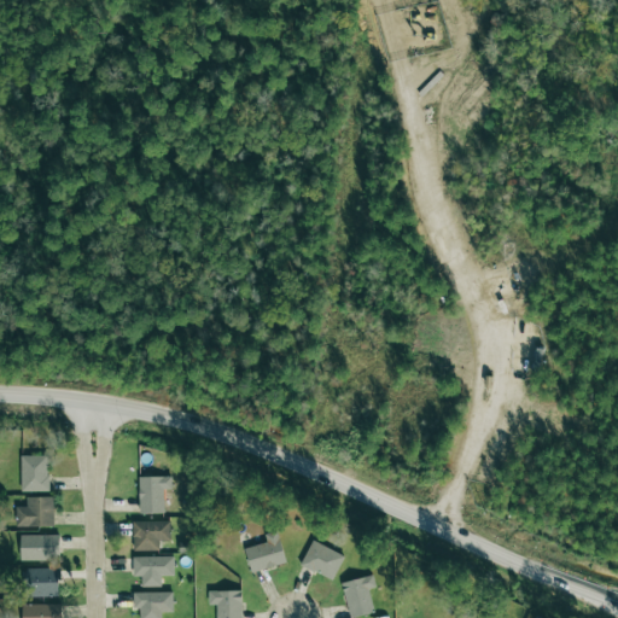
[(21,491),(48,490),(47,455),(21,455),(21,491)]
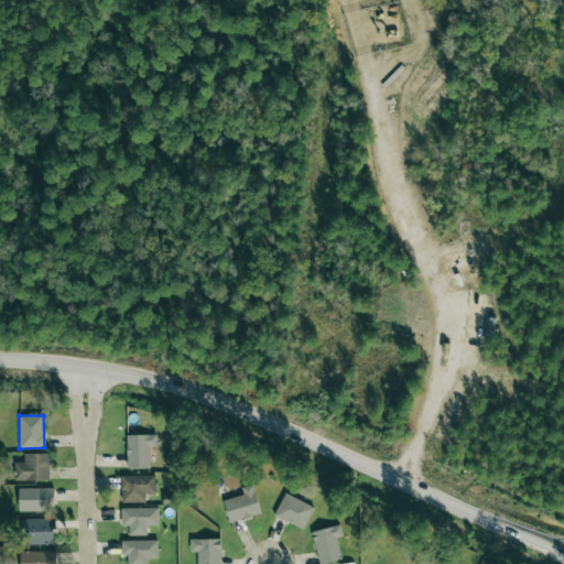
[(150,467),(149,446),(156,446),(156,434),(127,435),(127,468),(150,467)]
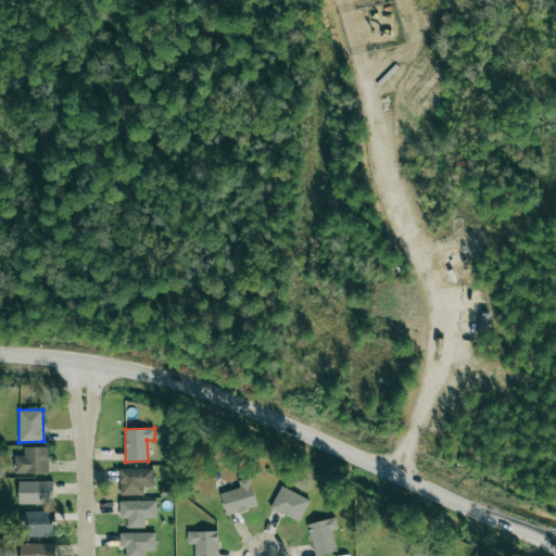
[(14,474),(48,472),(48,446),(23,446),(24,455),(14,455),(14,474)]
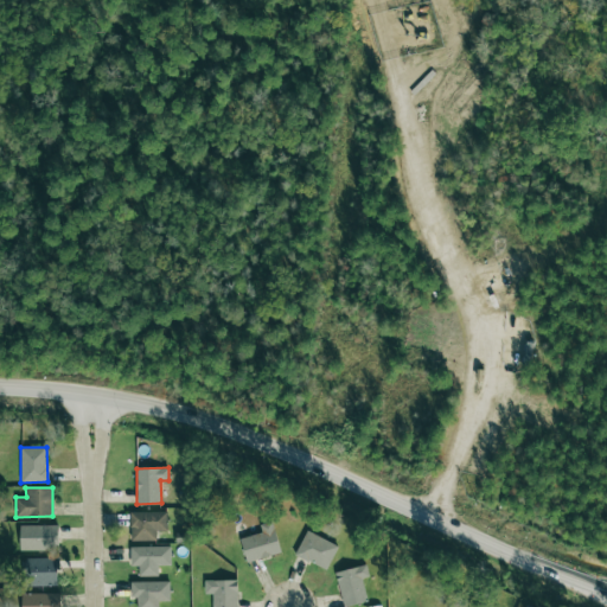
[(129,512),(131,541),(157,540),(157,531),(167,531),(166,511),(129,512)]
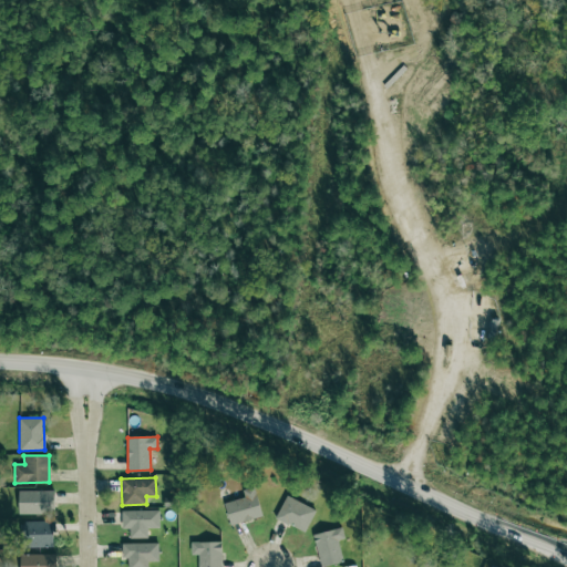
[(230,525),(263,515),(254,488),(244,492),(245,496),(224,503),(230,525)]
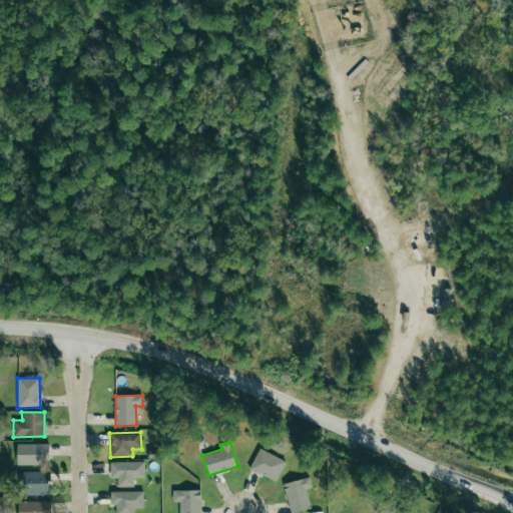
[(16,464),(48,465),(49,444),(17,443),(16,464)]
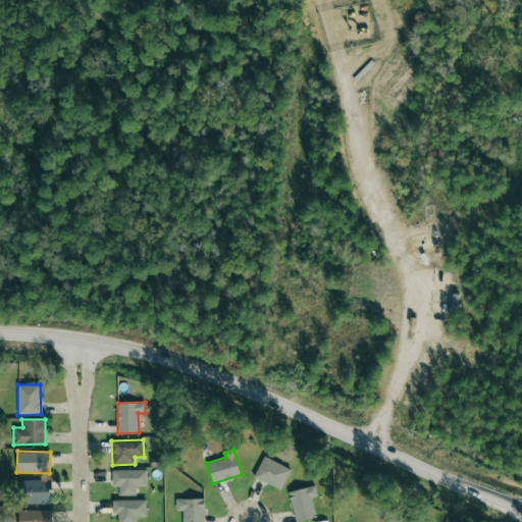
[(290,468),(262,457),(254,478),(281,489),(290,468)]
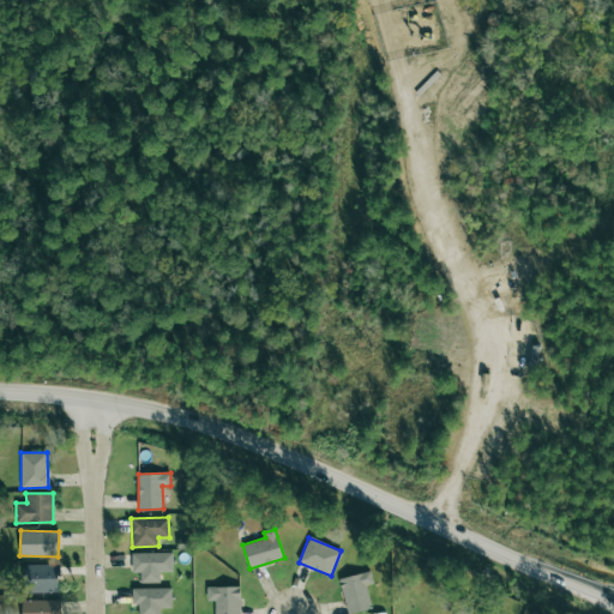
[(172,571),(172,552),(132,553),(132,572),(140,572),(140,583),(160,582),(160,571),(172,571)]
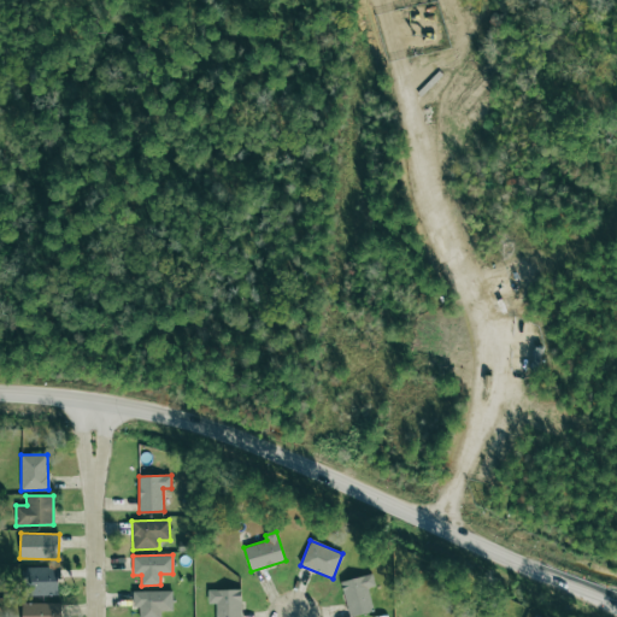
[(57,566),(24,566),(25,595),(58,594),(57,566)]
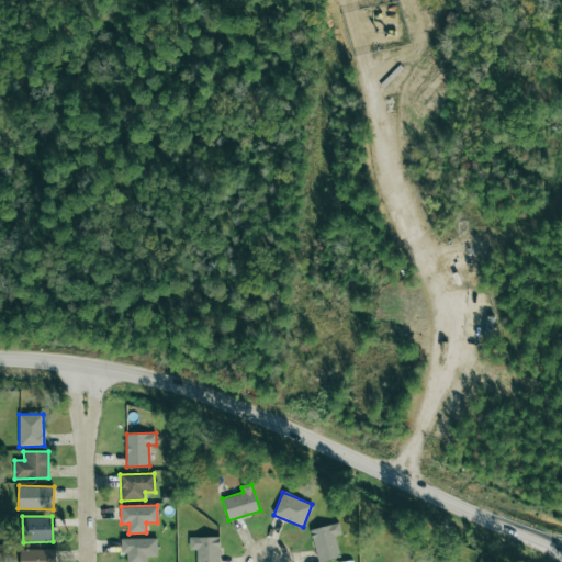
[(341,535),(338,523),(310,529),(318,561),(340,555),(335,537),(341,535)]
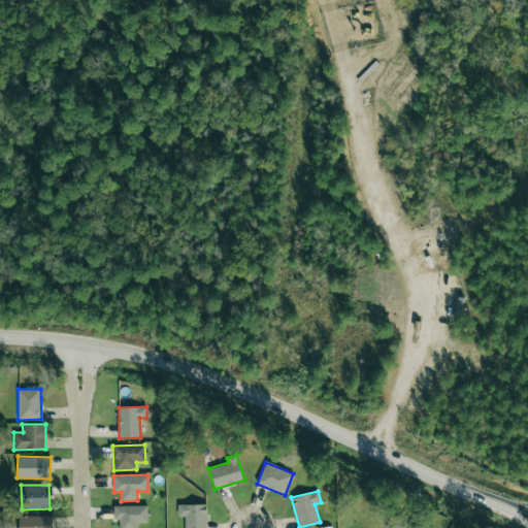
[(178,504),(178,517),(185,517),(185,527),(206,527),(206,504),(178,504)]
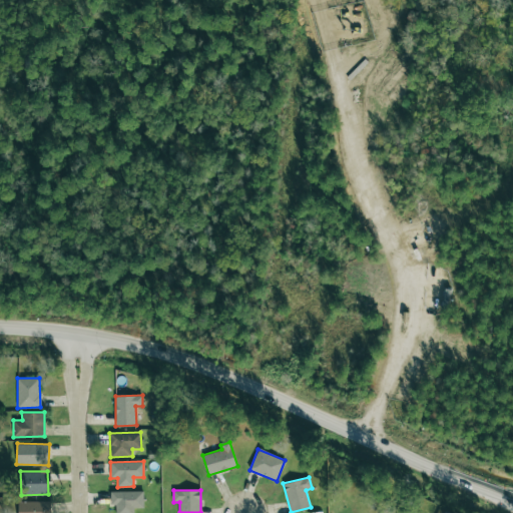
[(143,491),(110,491),(110,505),(115,505),(115,512),(133,512),(133,508),(143,508),(143,491)]
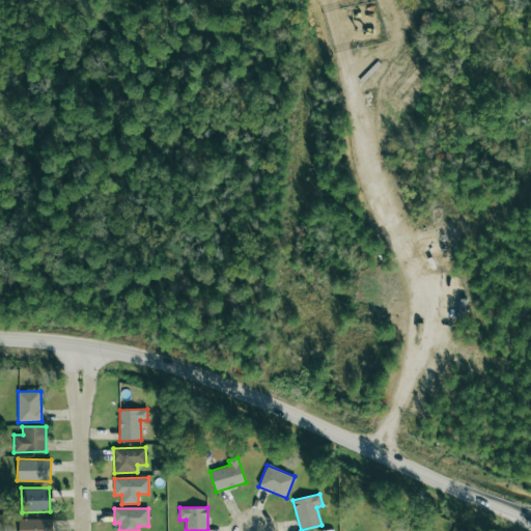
[(52,530),(53,519),(19,518),(19,530),(52,530)]
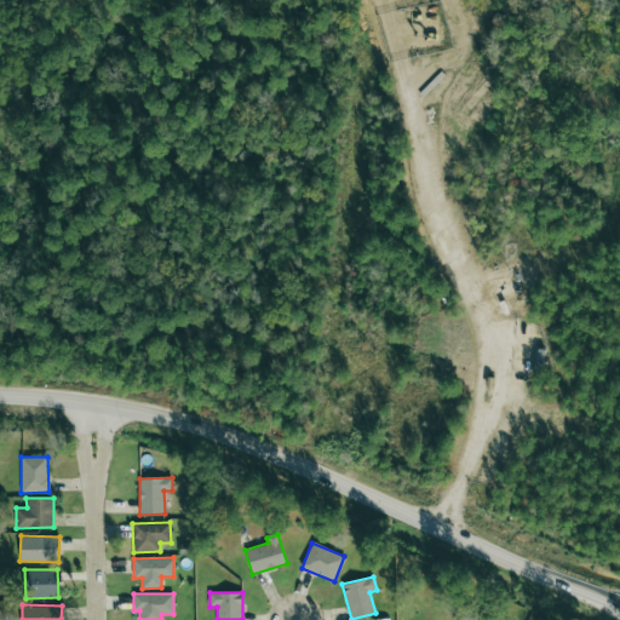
All buildings are outlined.
